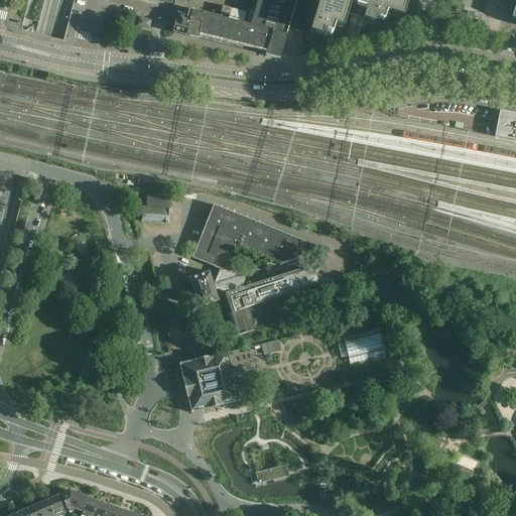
[(279,59),(296,0),(257,0),(250,26),(243,24),(246,13),(214,5),(212,16),(195,12),(191,24),(188,36),(198,39),(199,36),(266,52),(265,55),(279,59)]
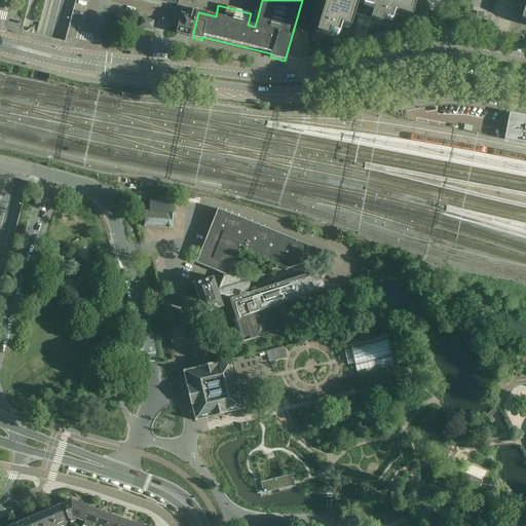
[(326,0),(315,35),(328,38),(330,33),(338,36),(341,27),(349,30),(354,14),(365,17),(368,7),(374,9),(370,21),(382,24),(384,19),(391,22),(395,12),(412,17),(416,0),(326,0)]
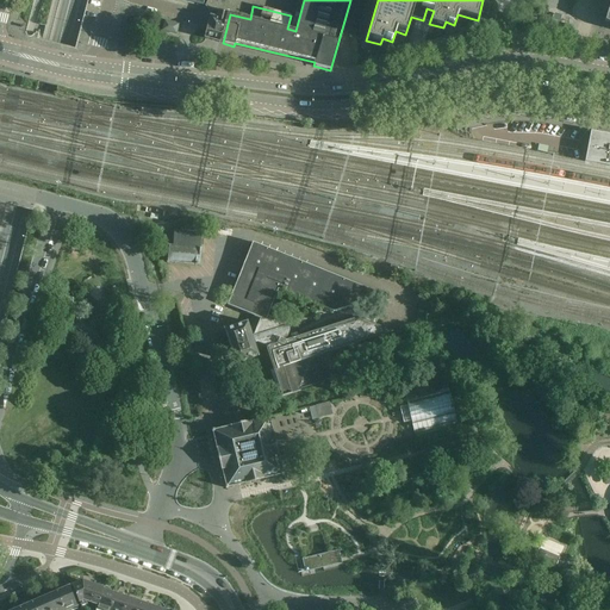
[(211,16),(209,24),(226,29),(230,14),(217,11),(211,16)]
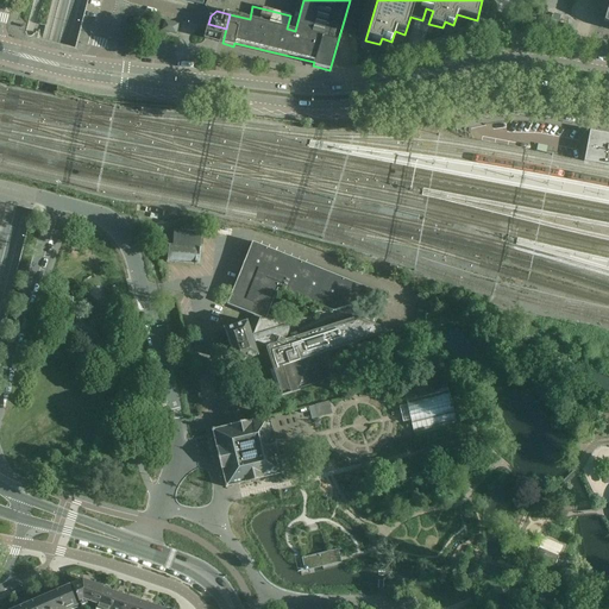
[(164,20),(162,31),(176,35),(179,24),(164,20)]
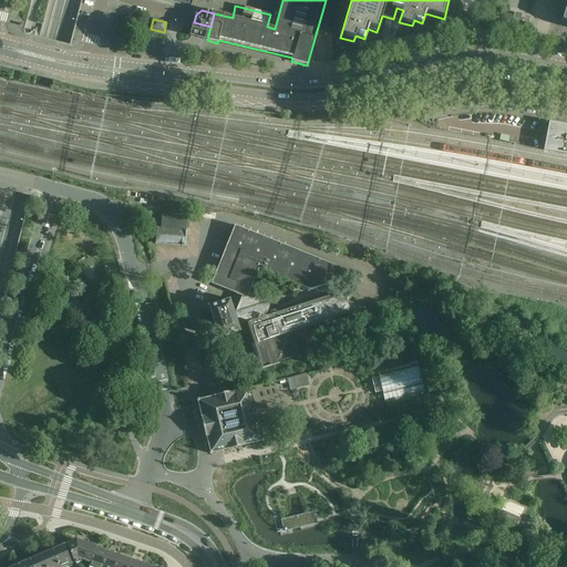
[(194,22),(192,31),(189,35),(207,40),(210,27),(194,22)]
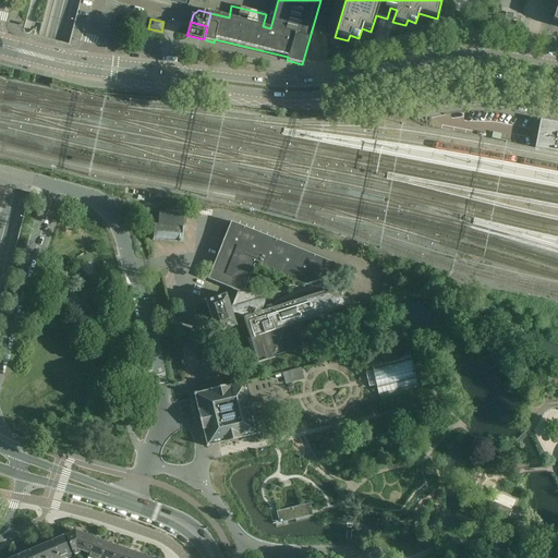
[(557,123),(540,121),(535,148),(534,148),(557,153),(557,123)]
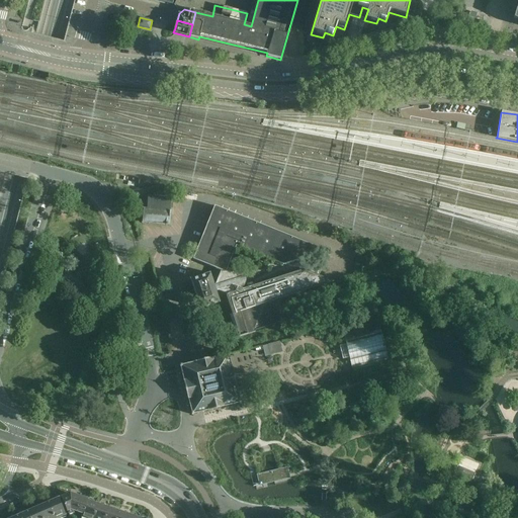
[(143,209),(142,224),(169,226),(171,198),(148,196),(147,209),(143,209)]
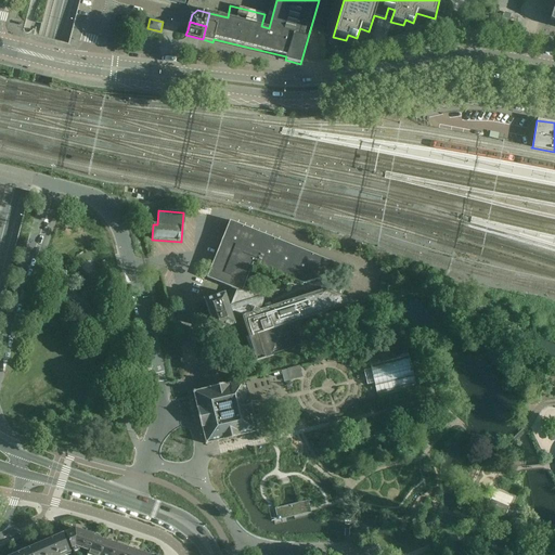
[(261,358),(275,353),(305,344),(298,321),(357,302),(338,295),(344,283),(337,281),(332,293),(325,289),(259,311),(262,301),(260,295),(243,288),(253,265),(304,285),(349,269),(230,221),(206,279),(236,291),(230,306),(229,306),(231,312),(232,311),(243,315),(249,336),(267,344),(263,351),(261,358)]
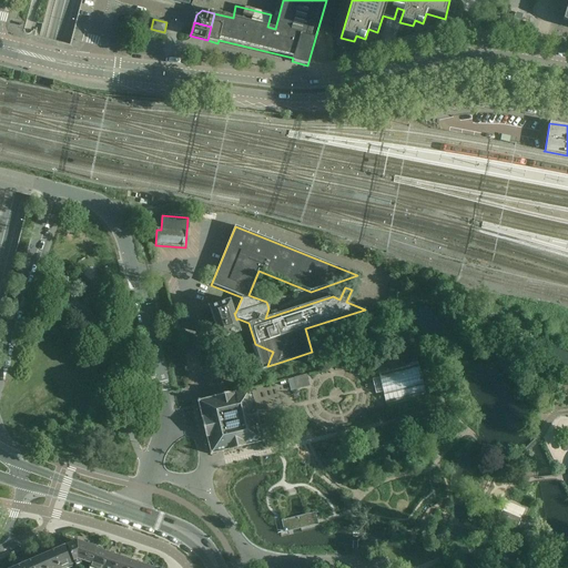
[(231,301),(213,306),(210,307),(220,338),(241,332),(236,320),(234,313),(231,301)]
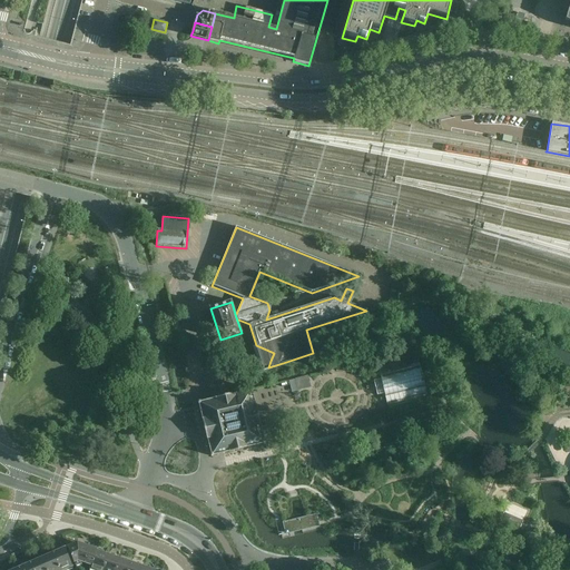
[(454,316),(448,308),(444,312),(450,320),(454,316)]
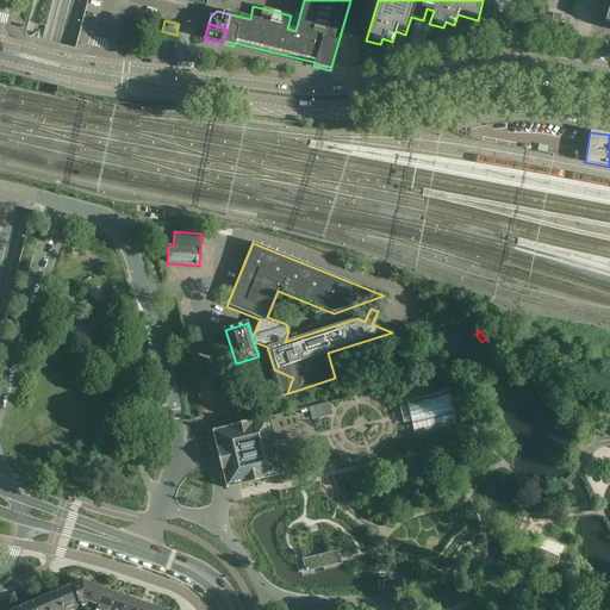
[(411,340),(388,346),(392,358),(415,352),(411,340)]
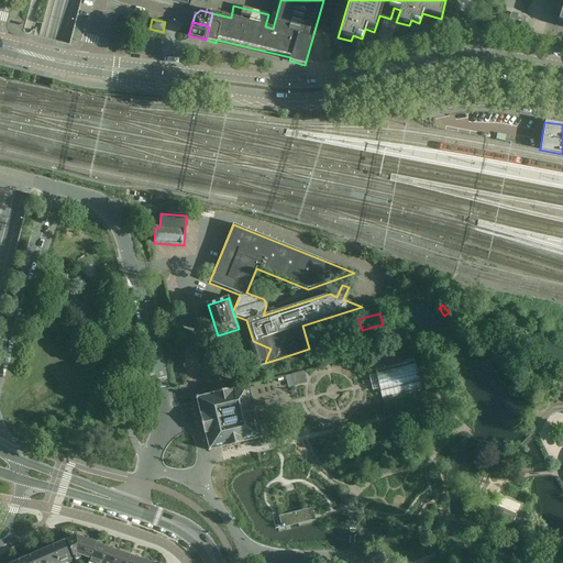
[(368,376),(372,392),(379,389),(383,403),(422,393),(411,352),(373,362),(376,375),(368,376)]
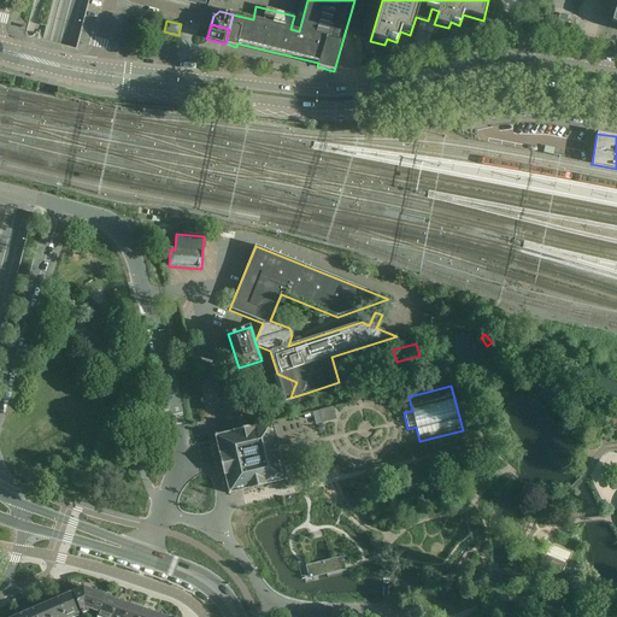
[(333,407),(318,411),(319,411),(322,422),(322,423),(336,421),(333,407)]
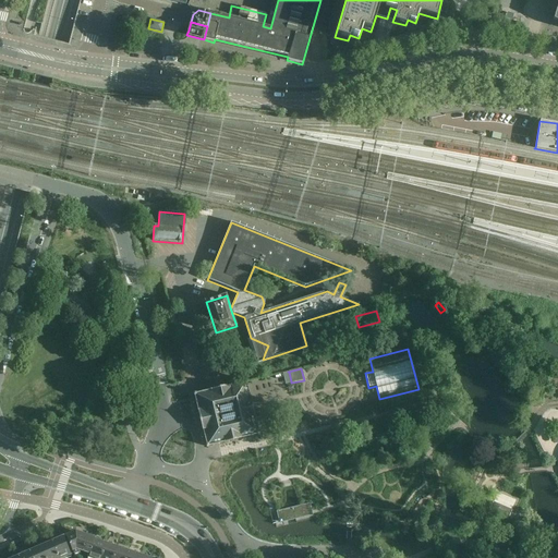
[(245,381),(193,395),(206,447),(258,434),(245,381)]
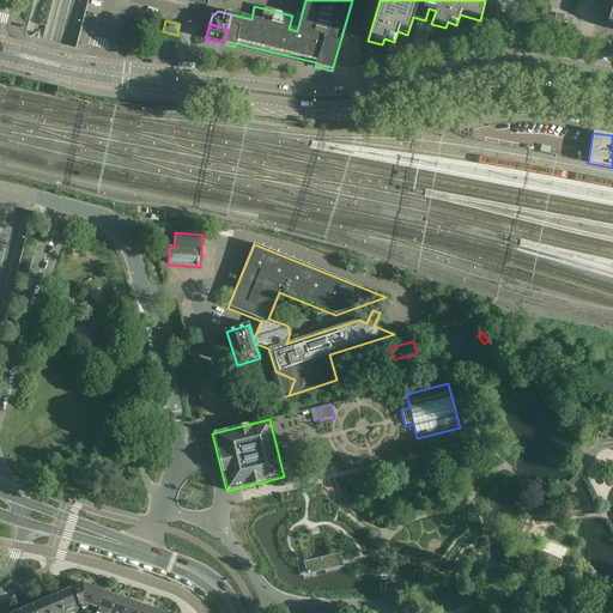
[(563,560),(541,552),(538,560),(559,569),(563,560)]
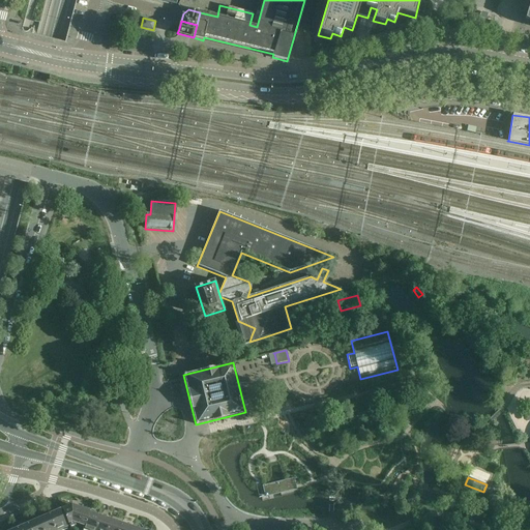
[(291,487),(295,486),(294,479),(294,480),(293,479),(297,478),(296,478),(263,487),(264,492),(266,496),(267,496),(293,490),(293,489),(291,490),(291,487)]
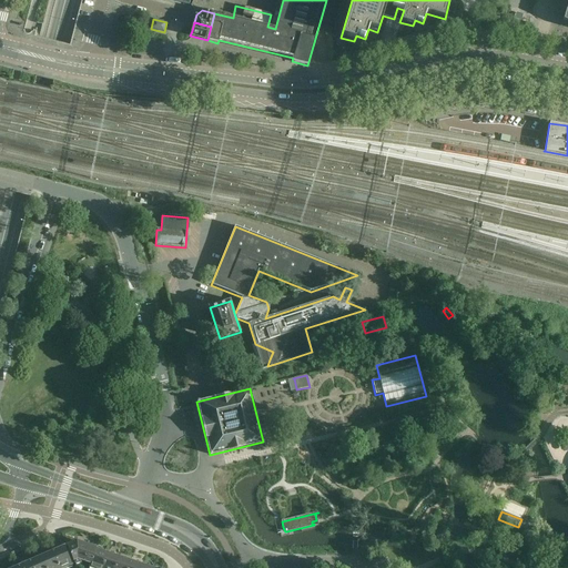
[(89,546),(77,541),(74,543),(72,541),(69,544),(69,545),(67,546),(73,561),(79,559),(80,560),(90,565),(95,549),(89,546)]
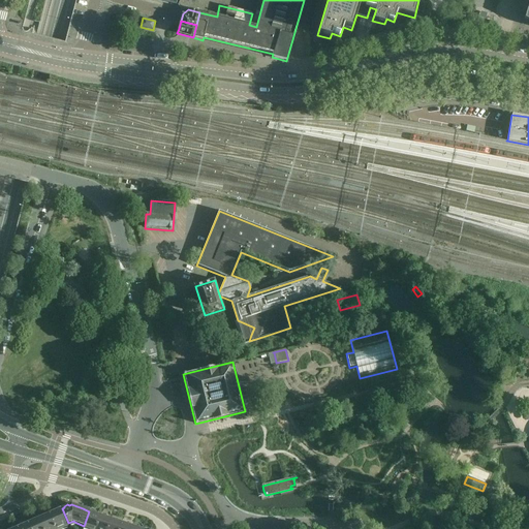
[(49,515),(54,528),(59,528),(66,526),(59,509),(58,510),(57,509),(53,511),(53,512),(49,515)]
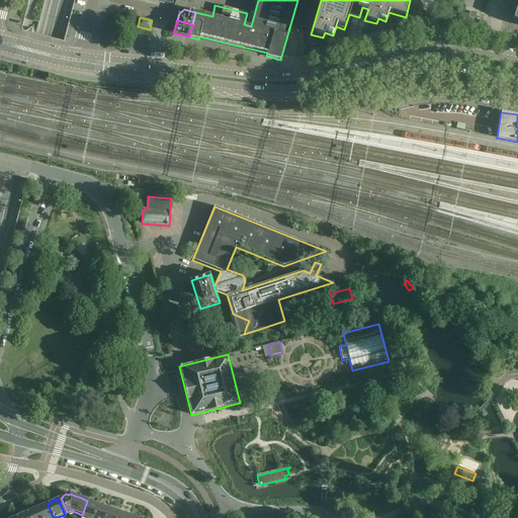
[(82,515),(81,517),(93,517),(97,505),(96,505),(96,503),(92,502),(91,503),(87,502),(87,501),(82,515)]
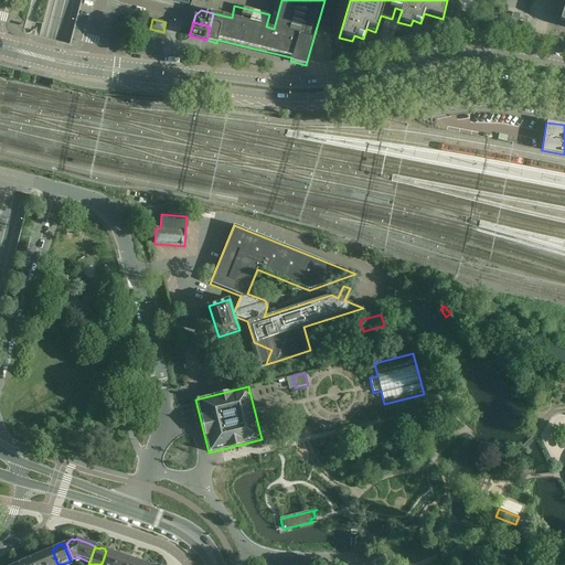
[(57,564),(52,550),(51,550),(50,548),(45,551),(44,552),(40,554),(44,564),(57,564)]
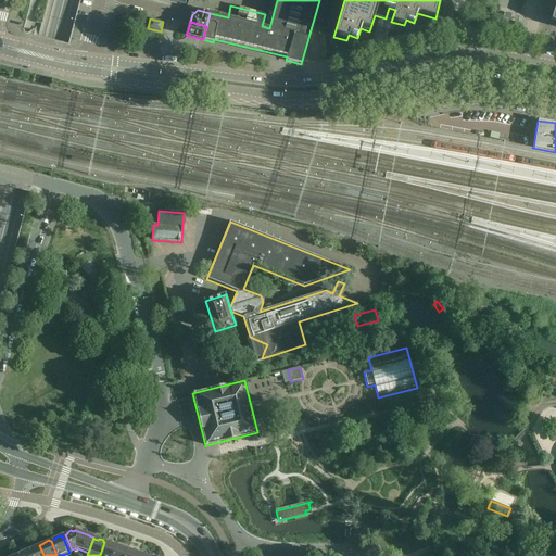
[(100,555),(112,555),(116,546),(115,546),(114,544),(111,543),(110,544),(104,542),(100,555)]
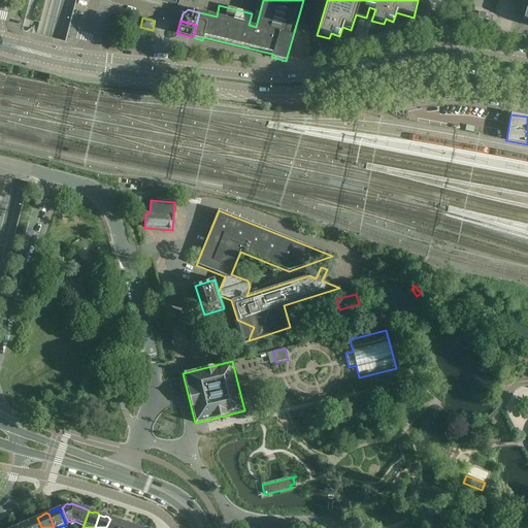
[(29,527),(41,527),(37,518),(35,518),(32,519),(31,521),(27,523),(29,527)]
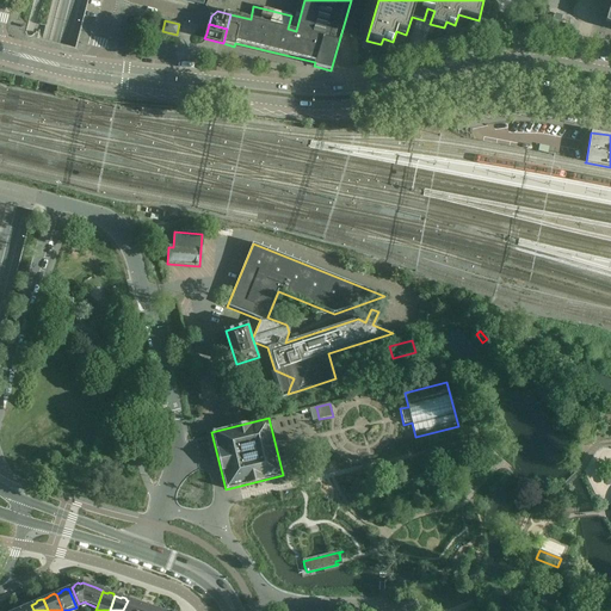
[(123,610),(137,610),(140,605),(139,604),(139,602),(135,600),(133,602),(128,600),(123,610)]
